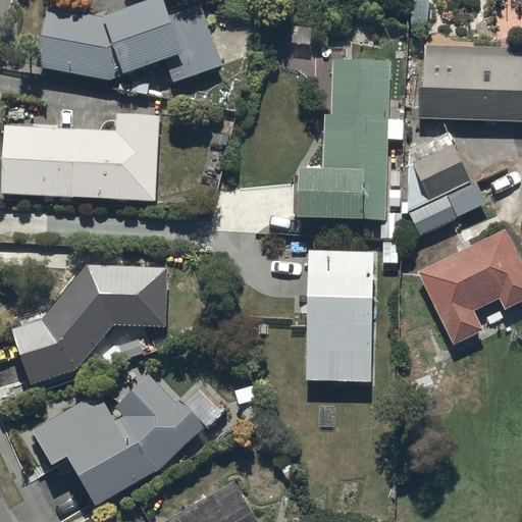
[(148,0),(101,17),(46,6),(35,66),(107,81),(179,55),(181,60),(165,66),(172,85),(223,66),(200,3),(168,14),(163,0),(148,0)]
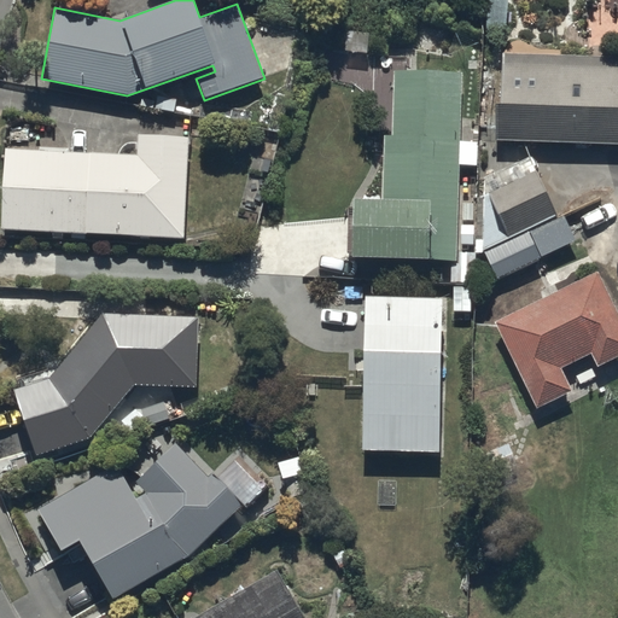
[(509,0),(490,0),(487,33),(507,34),(509,0)]
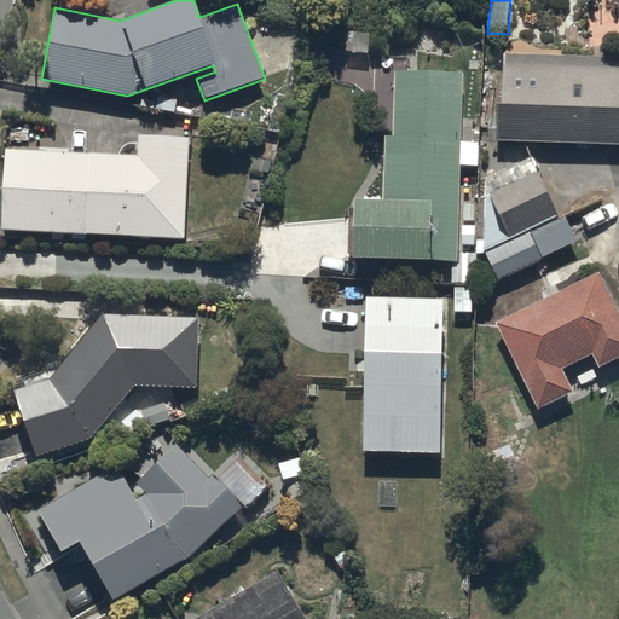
[(618,56),(503,53),(502,106),(498,106),(497,140),(618,143),(618,56)]
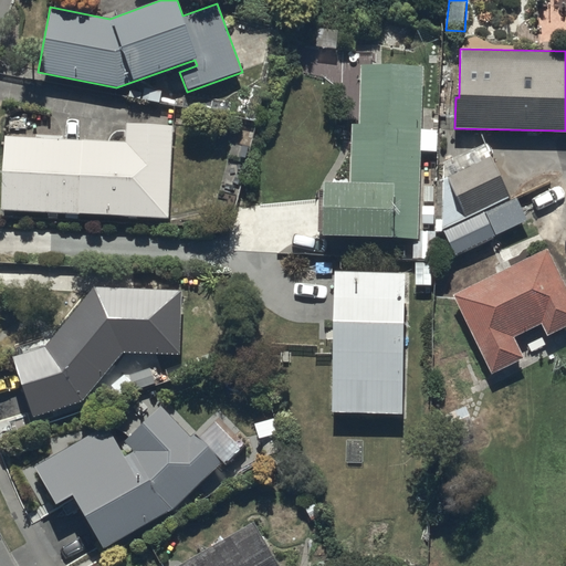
[(422,66),(360,64),(359,123),(352,123),(350,182),(323,181),(321,233),(418,237),(420,150),(438,152),(438,129),(421,129),(422,66)]
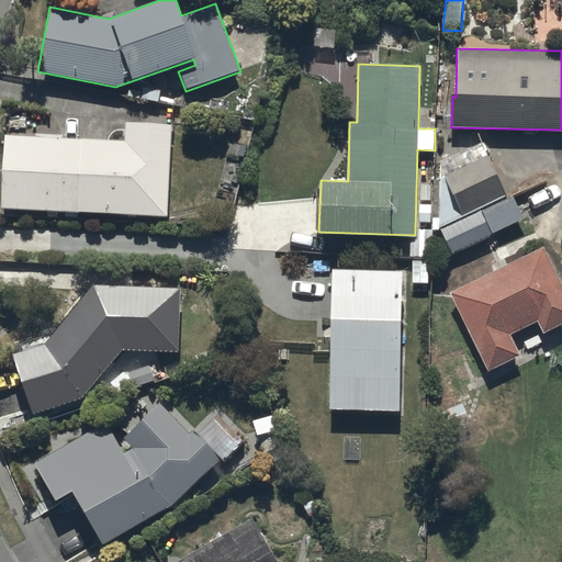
[(124,141),(4,135),(1,208),(167,215),(172,125),(125,122),(124,141)]
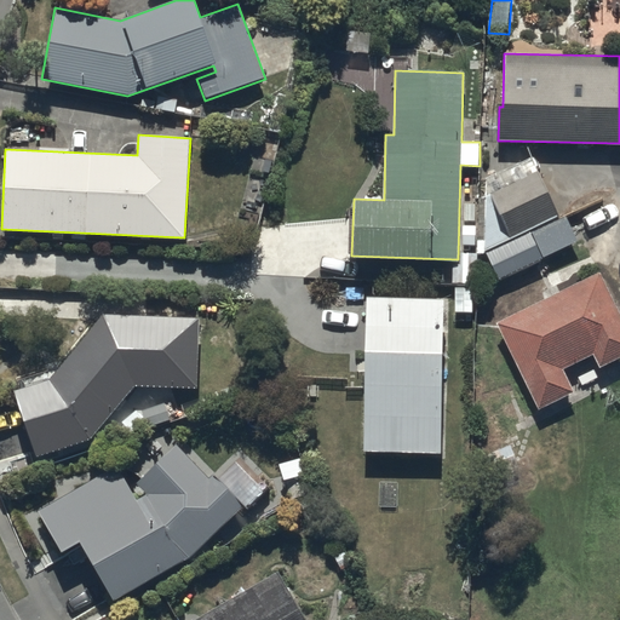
[(484,252),(557,216),(537,171),(484,195),(484,252)]
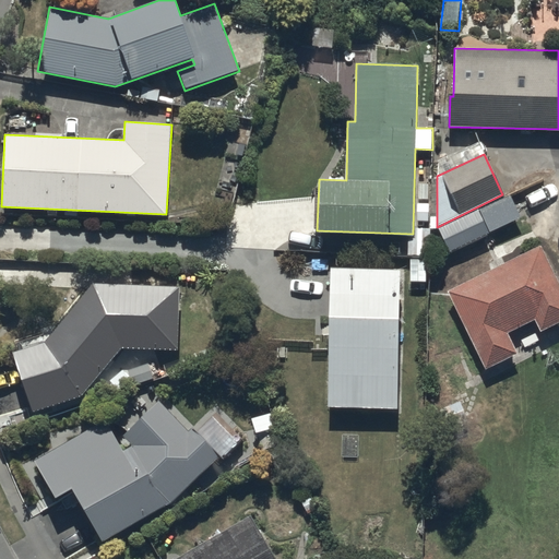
[(427,185),(417,183),(417,199),(427,199),(427,185)]
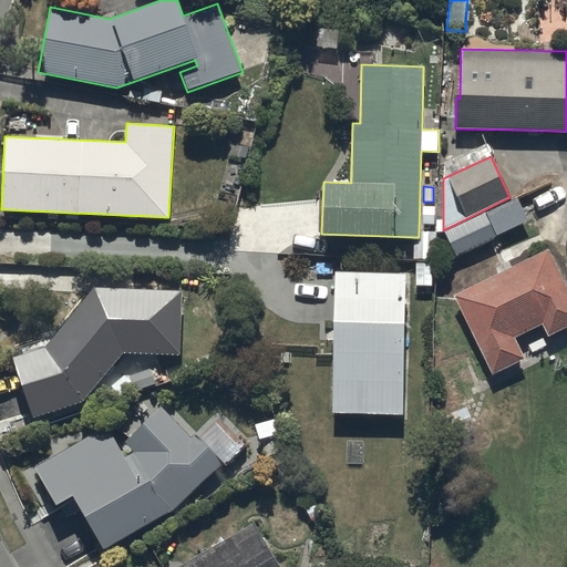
[(528,220),(517,198),(487,214),(497,235),(528,220)]
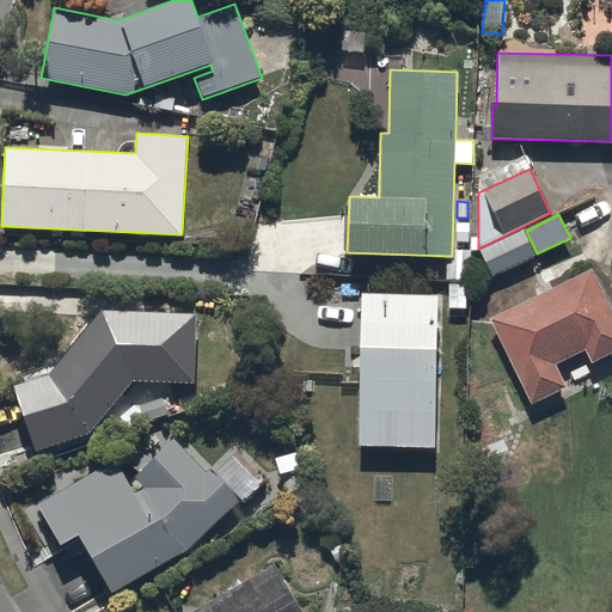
[(470,224),(457,222),(456,243),(469,243),(470,224)]
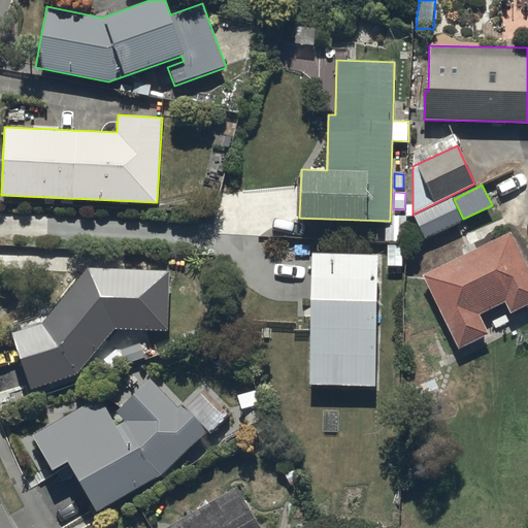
[(463,222),(452,199),(452,198),(415,216),(425,239),(460,223),(463,222)]
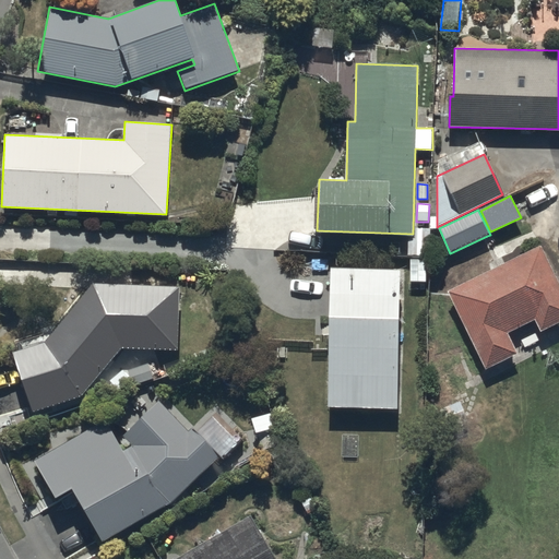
[(430,229),(415,228),(415,239),(407,239),(407,254),(429,256),(430,229)]
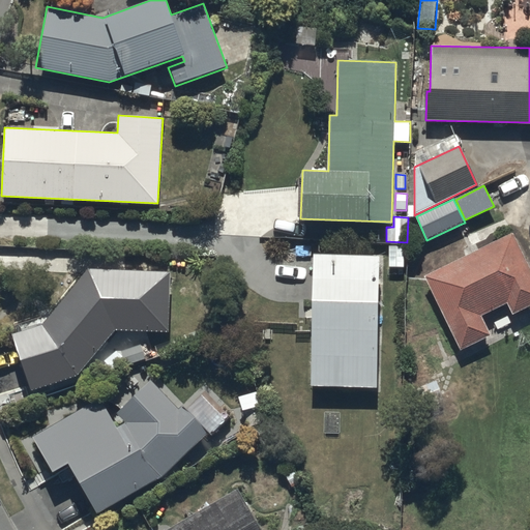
[(529,305),(529,268),(511,232),(424,276),(462,350),(491,335),(480,316),(506,302),(512,315),(529,305)]
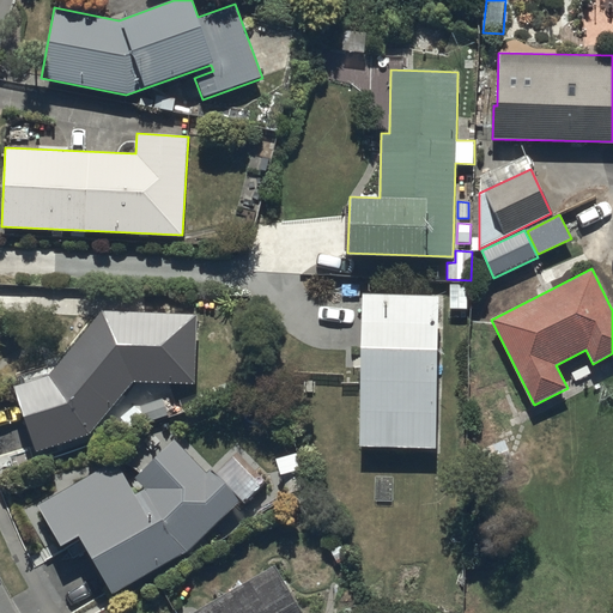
[(435,297),(359,296),(357,447),(432,448),(435,297)]
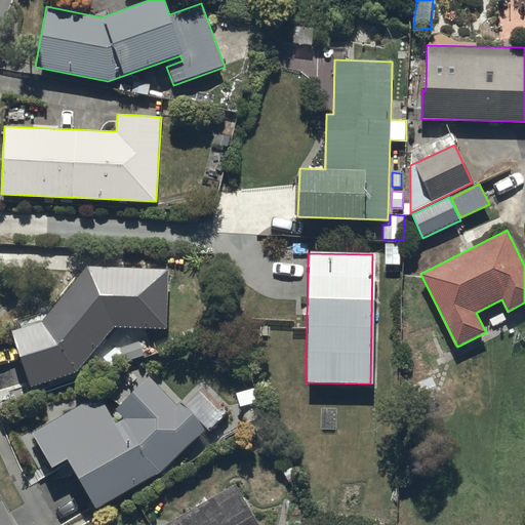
[(39,321),(10,331),(28,388),(76,372),(113,328),(166,329),(168,270),(87,266),(39,321)]
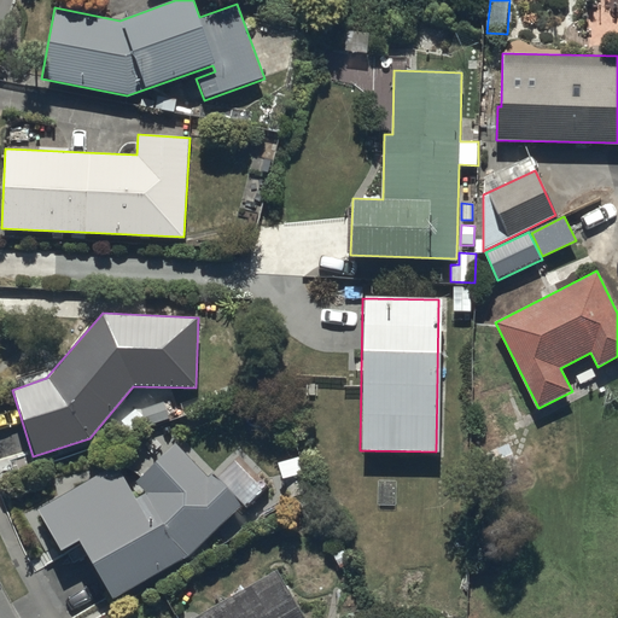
[(168,418),(162,403),(141,412),(147,426),(168,418)]
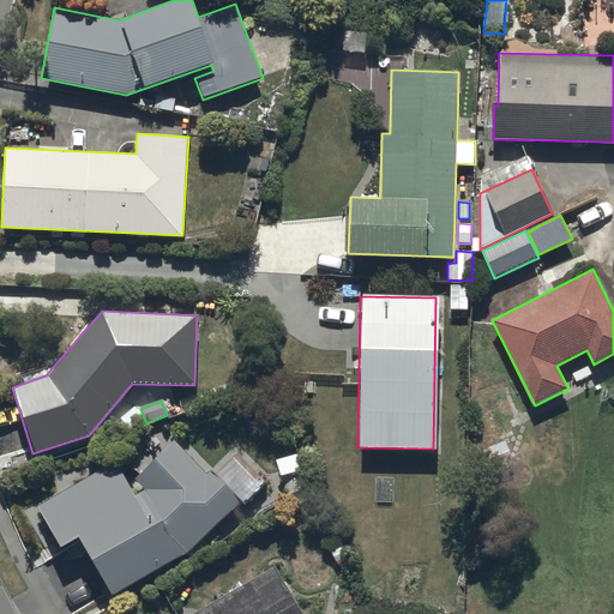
[(113,463),(35,505),(58,547),(76,536),(108,596),(186,554),(240,501),(209,470),(205,473),(174,441),(133,481),(142,491),(131,497),(113,463)]
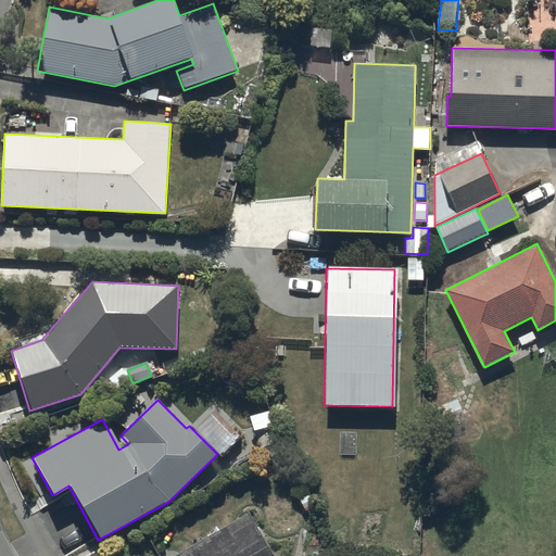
[(268,411),(248,417),(252,431),(273,426),(268,411)]
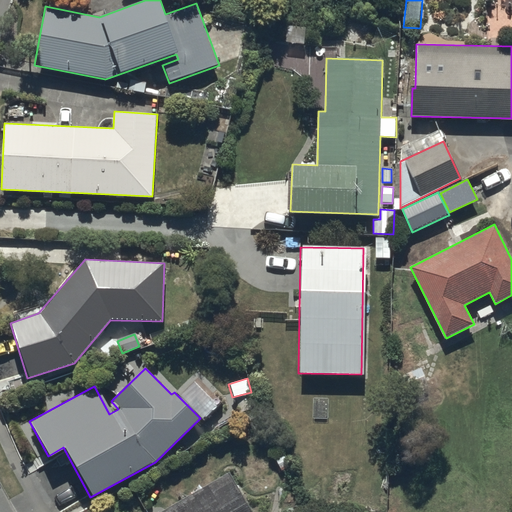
[(334,398),(319,396),(317,417),(331,419),(334,398)]
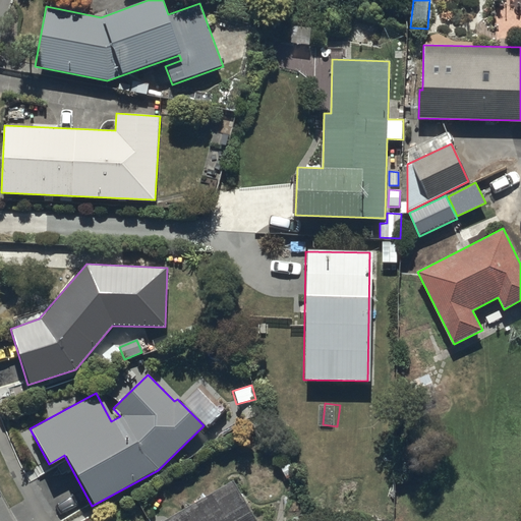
[(254,405),(240,410),(243,420),(258,415),(254,405)]
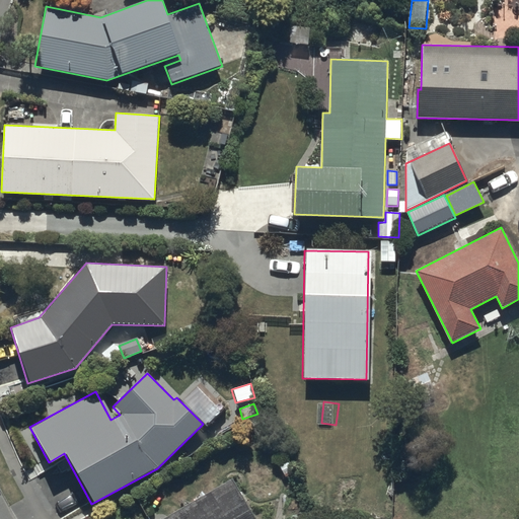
[(254,518),(233,480),(162,518),(254,518)]
